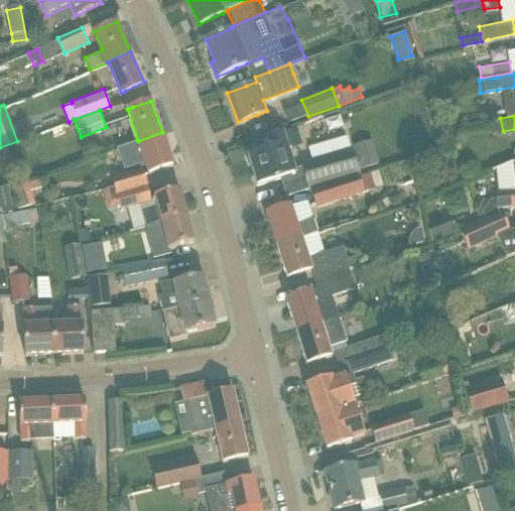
[(258,184),(281,177),(296,171),(288,146),(302,143),(298,128),(255,141),(259,153),(249,156),(258,184)]
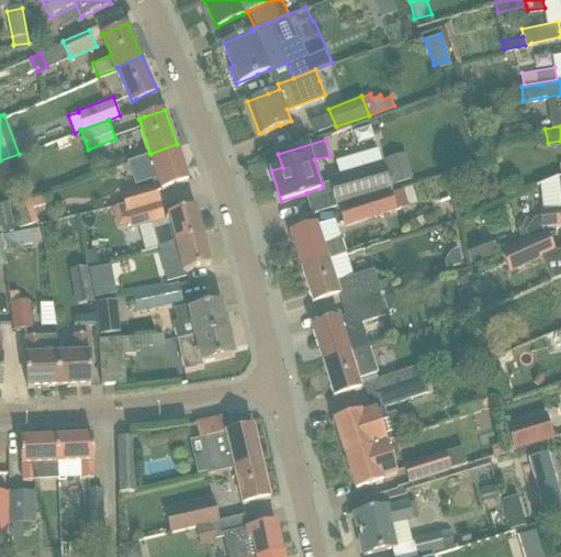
[(150,154),(128,160),(136,182),(157,175),(163,188),(168,186),(189,178),(177,144),(150,154)]
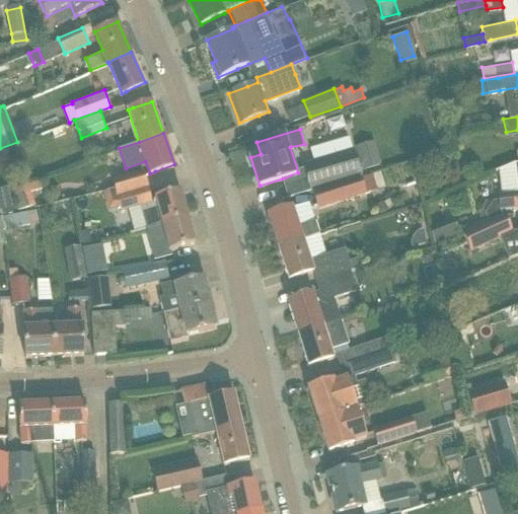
[(309,142),(311,154),(350,147),(348,135),(309,142)]
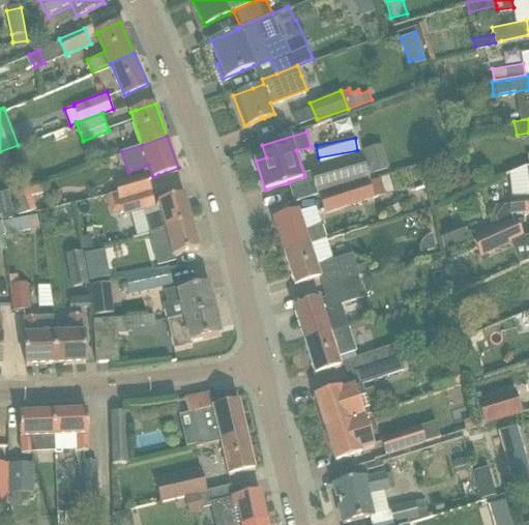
[(380,142),(363,147),(371,170),(387,166),(380,142)]
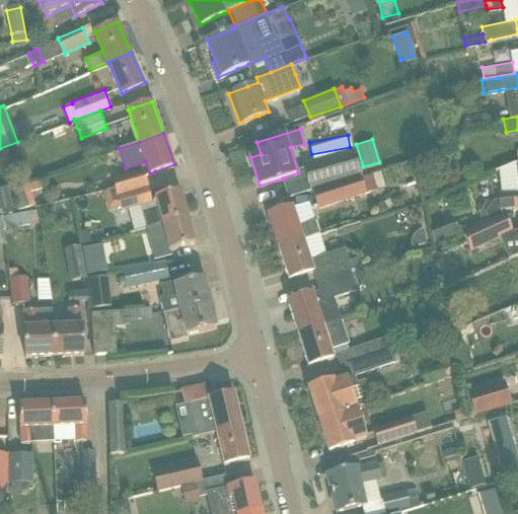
[(312,190),(362,173),(361,171),(357,156),(354,146),(303,161),(312,190)]
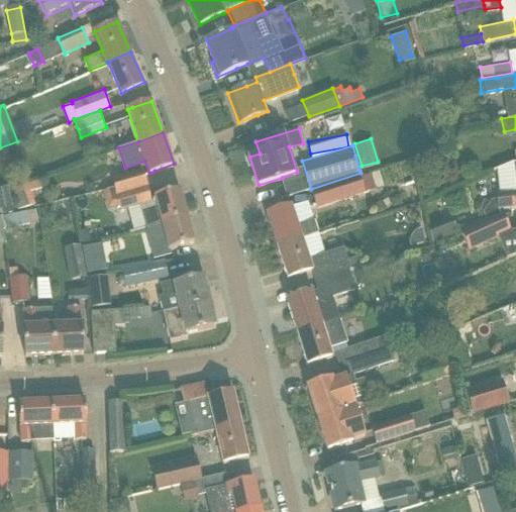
[(483,210),(487,218),(499,212),(498,208),(515,205),(515,160),(512,161),(515,183),(515,190),(497,193),(497,198),(491,199),(483,210)]
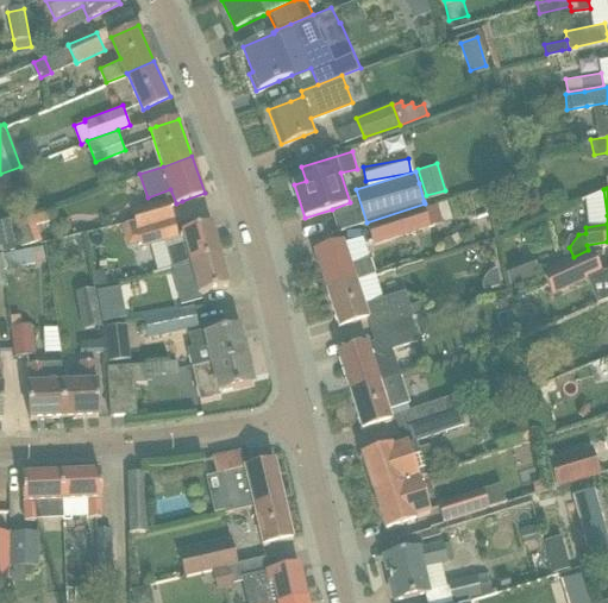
[(173,217),(167,198),(131,208),(135,219),(142,217),(145,226),(173,217)]
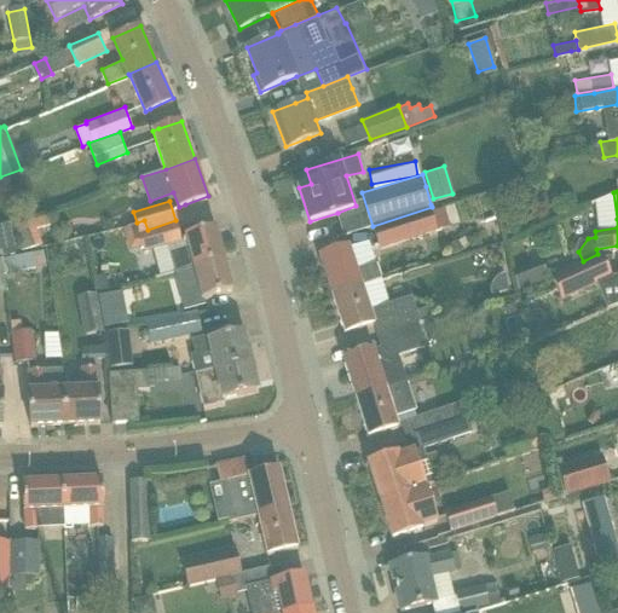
[(444,206),(374,229),(380,247),(450,224),(444,206)]
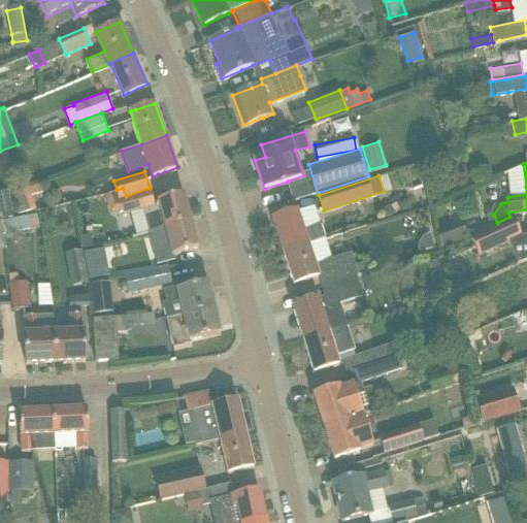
[(11,191),(19,211),(36,206),(32,193),(43,189),(40,181),(11,191)]
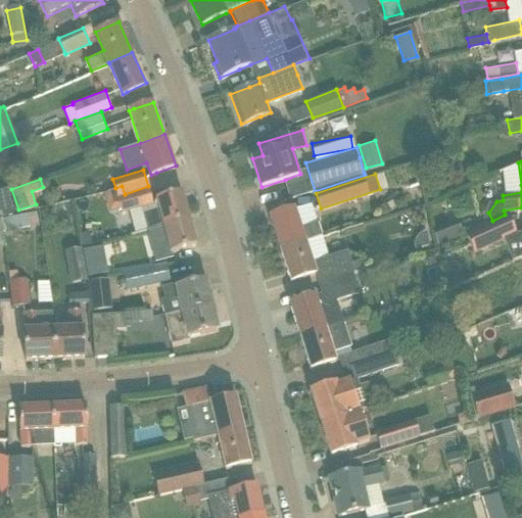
[(143,205),(153,202),(152,199),(148,186),(125,194),(122,186),(115,188),(121,206),(123,212),(131,209),(143,205)]
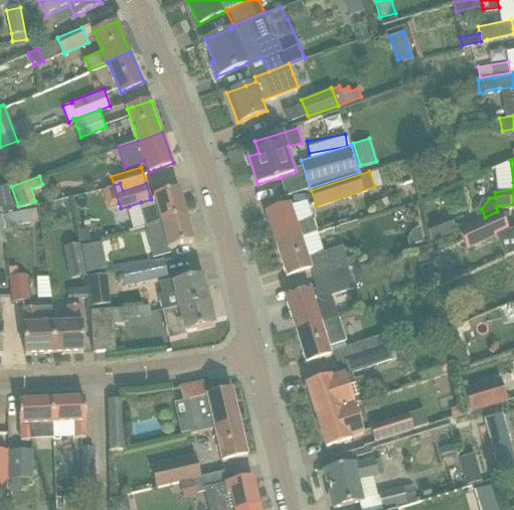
[(10,185),(0,186),(0,211),(15,208),(10,185)]
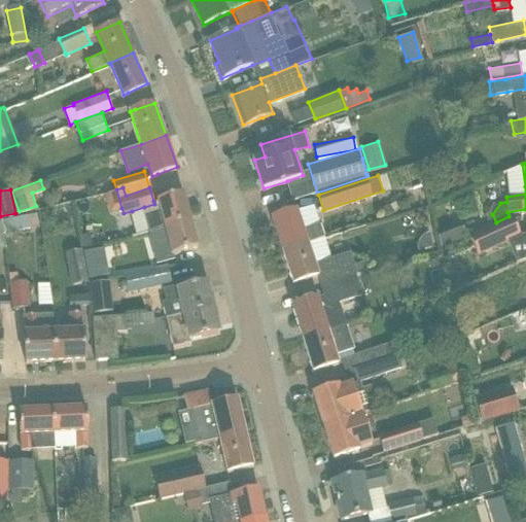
[(121,208),(116,189),(106,192),(110,210),(121,208)]
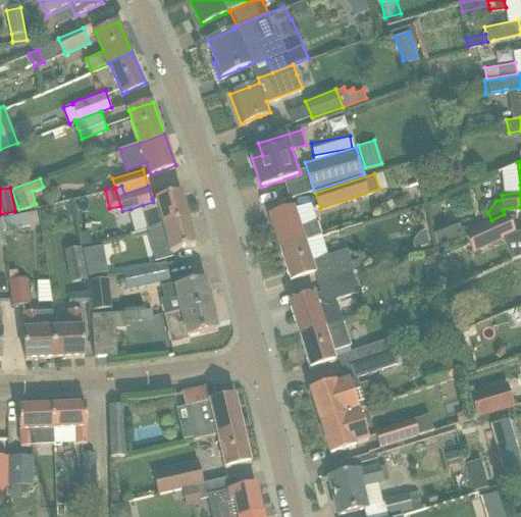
[(149,228),(165,224),(191,217),(184,191),(158,198),(160,206),(144,211),(149,228)]
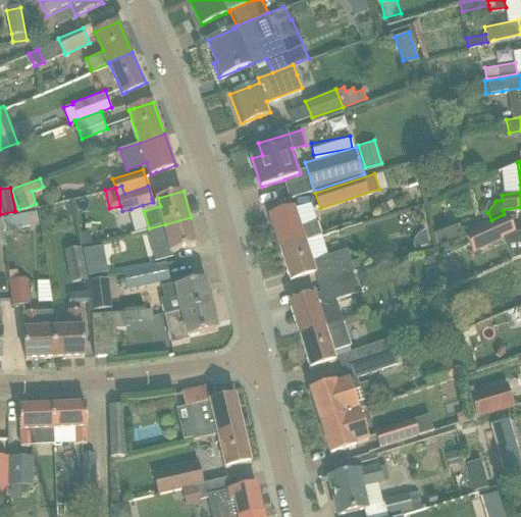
[(153,202),(143,205),(144,211),(160,206),(158,198),(152,199),(153,202)]
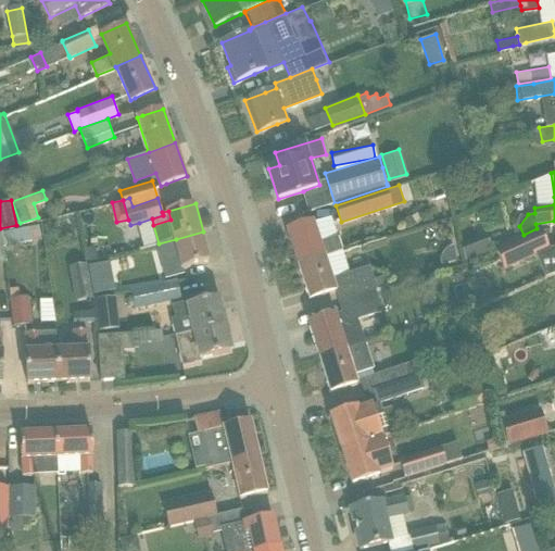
[(407,227),(421,217),(416,211),(411,214),(410,213),(402,218),(407,227)]
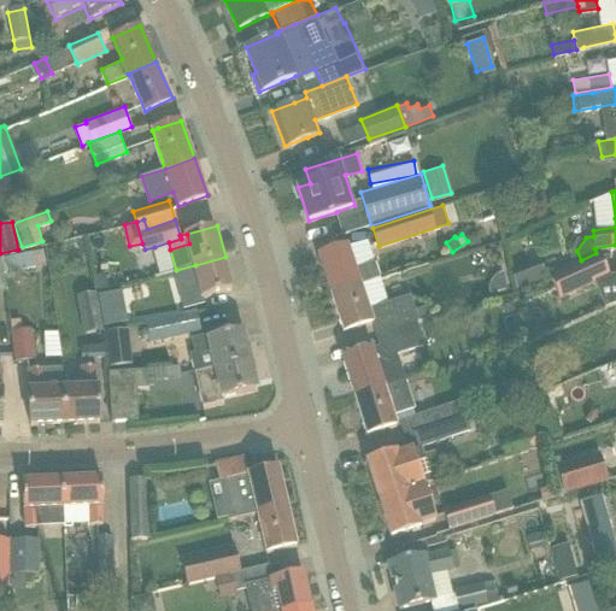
[(169,242),(154,247),(162,274),(172,271),(176,270),(170,250),(169,242)]
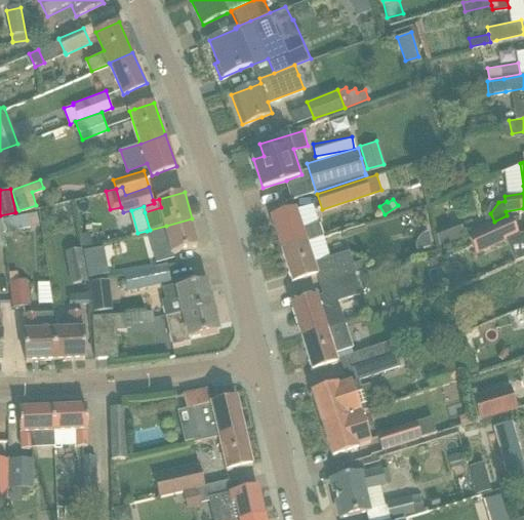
[(272,217),(282,249),(307,241),(307,240),(323,235),(319,221),(303,227),(296,209),(272,217)]
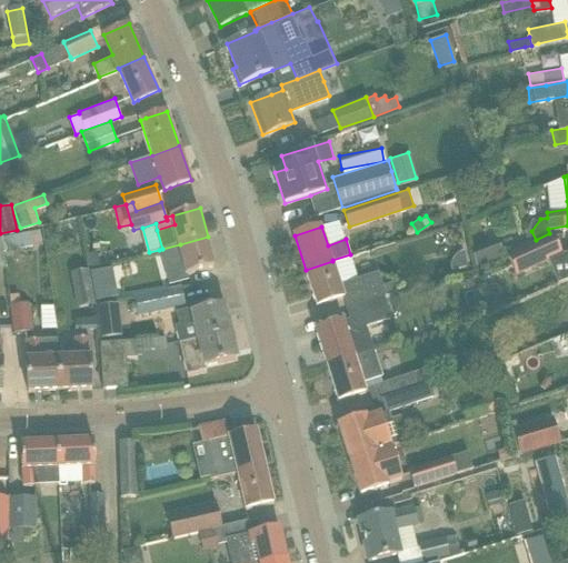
[(41,228),(30,230),(33,244),(43,242),(41,228)]
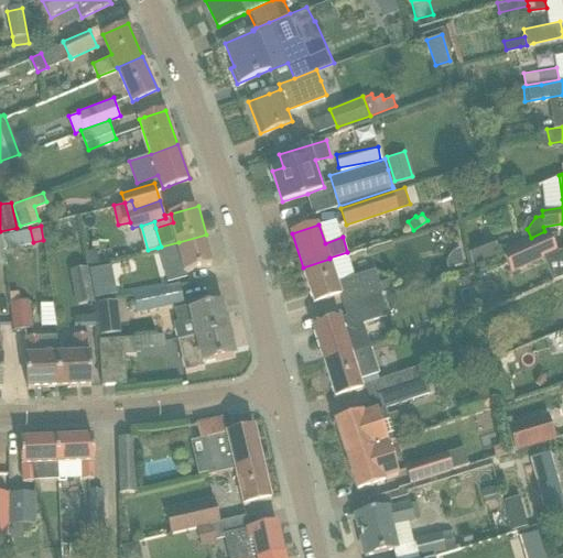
[(30,228),(3,233),(6,249),(33,242),(30,228)]
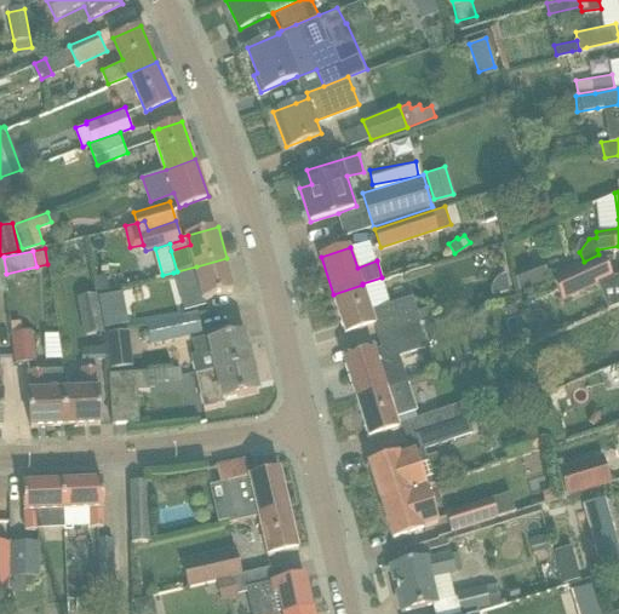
[(599,254),(584,262),(552,276),(563,299),(612,276),(602,253),(599,254)]
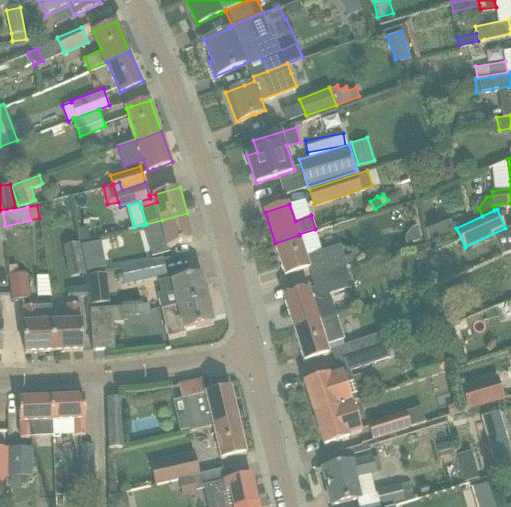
[(146,224),(143,225),(152,255),(170,250),(169,246),(175,244),(194,239),(187,213),(162,220),(147,224),(146,224)]
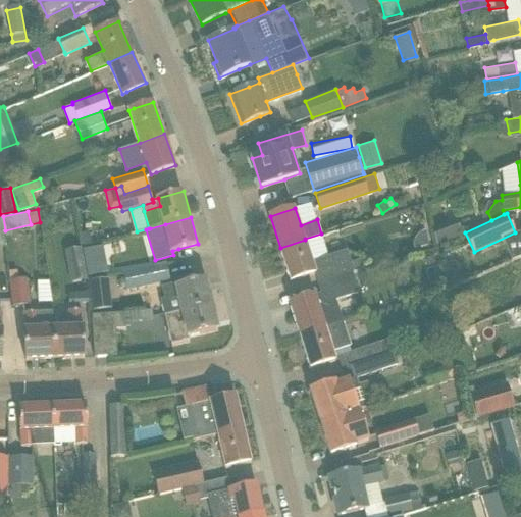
[(463,234),(458,219),(433,228),(439,243),(463,234)]
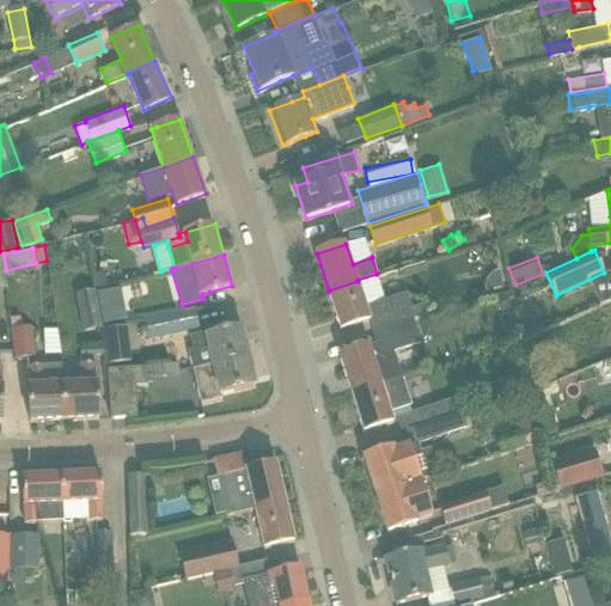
[(376,317),(379,330),(414,317),(426,312),(422,301),(413,305),(408,291),(365,304),(358,281),(329,291),(341,329),(370,319),(370,318),(376,317)]
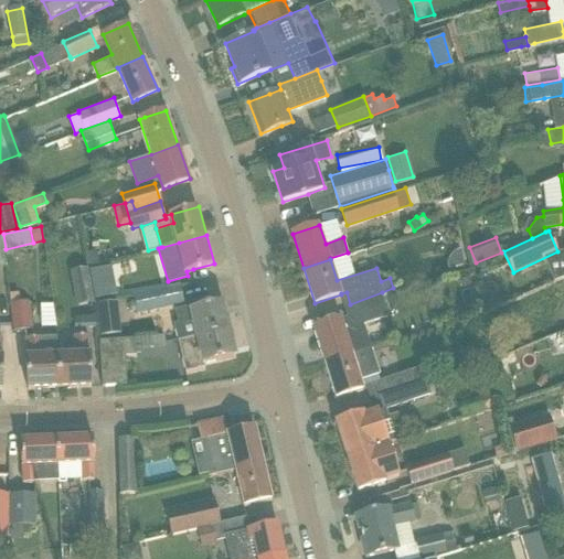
[(110,262),(89,266),(95,293),(115,290),(110,262)]
